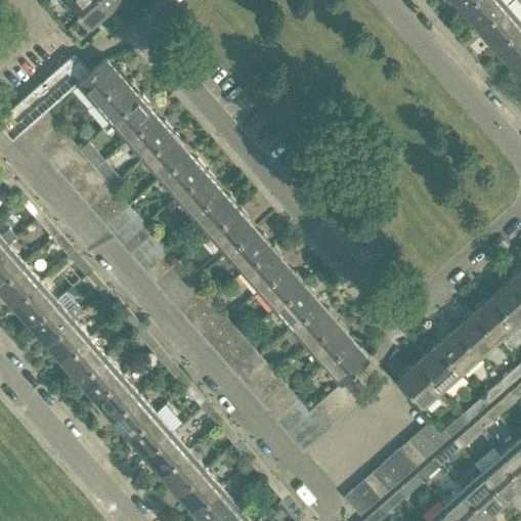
[(63,0),(89,29),(109,11),(98,0),(63,0)]
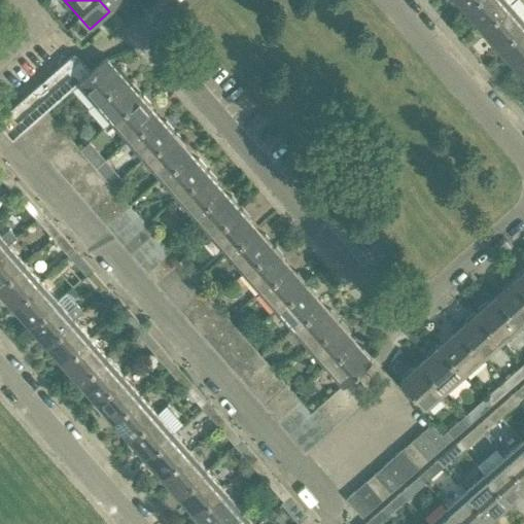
[(99,0),(109,11),(121,0),(99,0)]
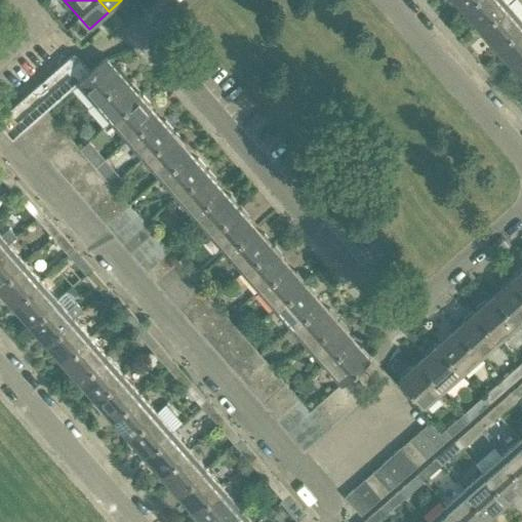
[(450,0),(462,12),(476,0),(450,0)]
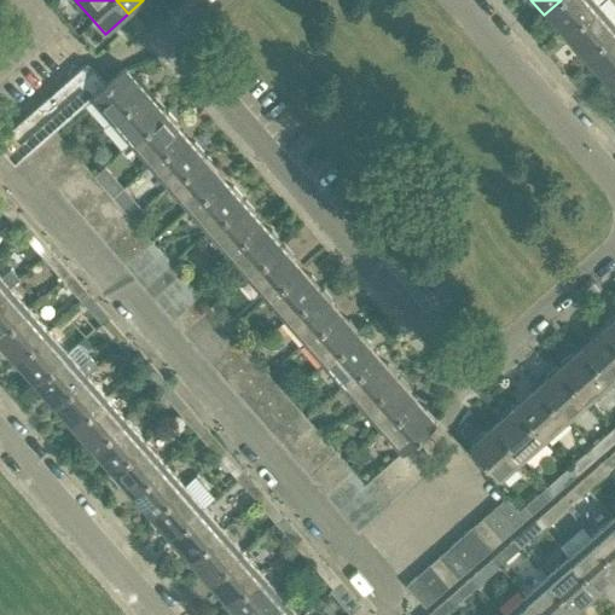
[(563,36),(596,7),(590,0),(561,0),(544,15),(563,36)]
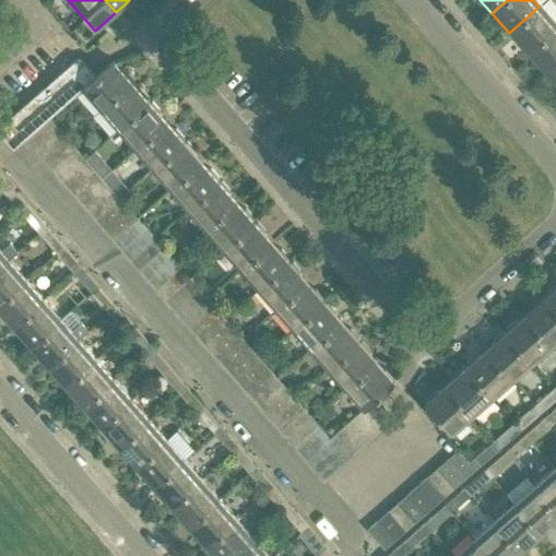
[(527,54),(555,27),(555,25),(539,7),(509,33),(527,54)]
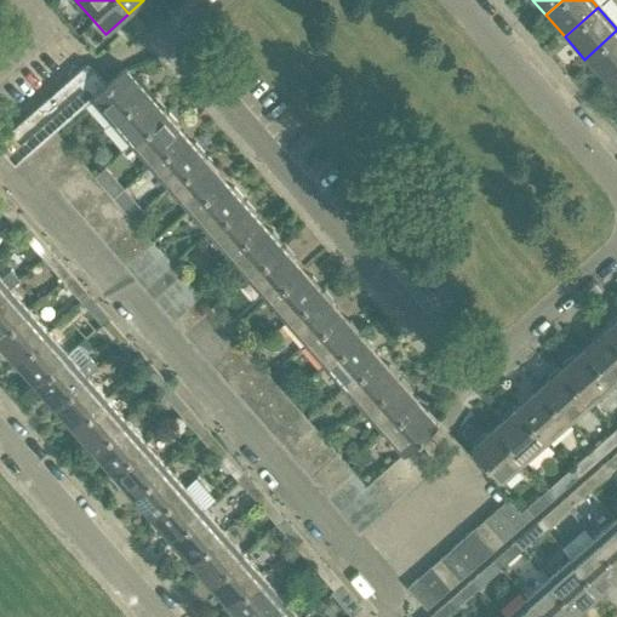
[(605,83),(616,70),(616,30),(584,60),(605,83)]
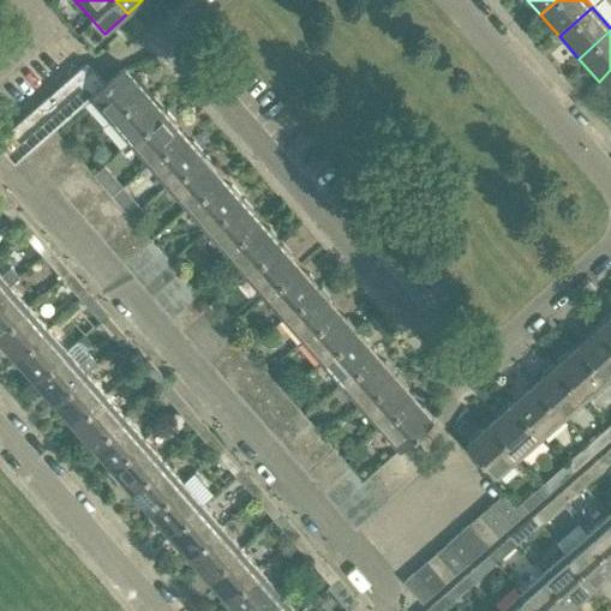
[(52,133),(90,100),(103,88),(84,66),(0,138),(0,151),(13,167),(25,156),(52,133)]
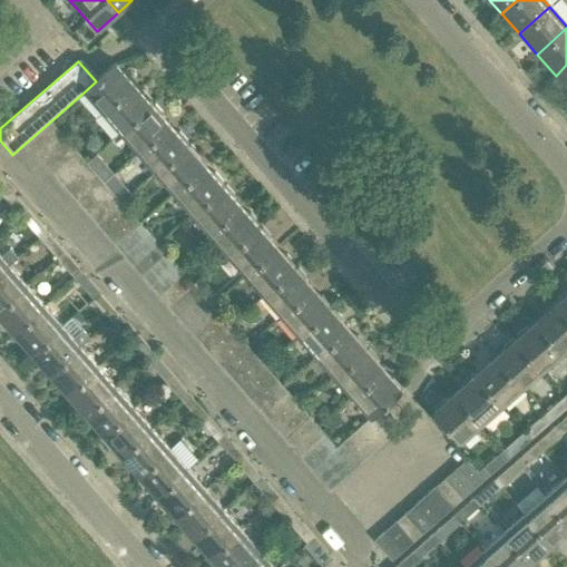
[(101,114),(133,87),(114,65),(96,81),(84,93),(101,114)]
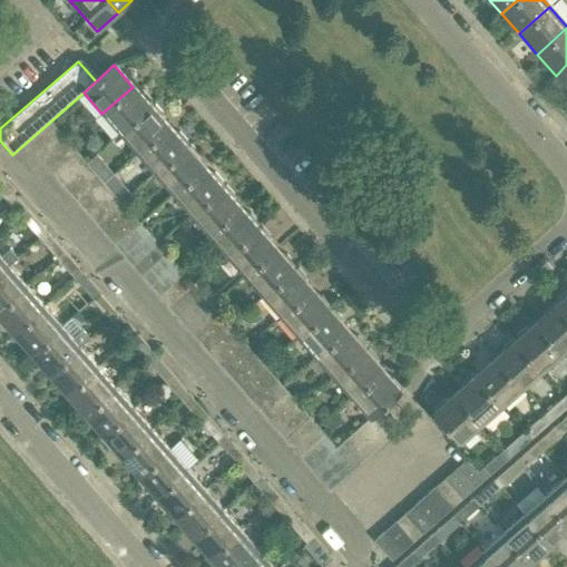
[(566,87),(566,65),(556,76),(566,87)]
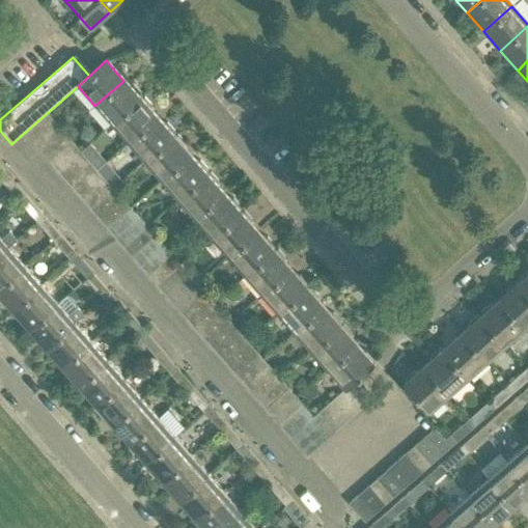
[(112,124),(140,100),(123,81),(94,106),(112,124)]
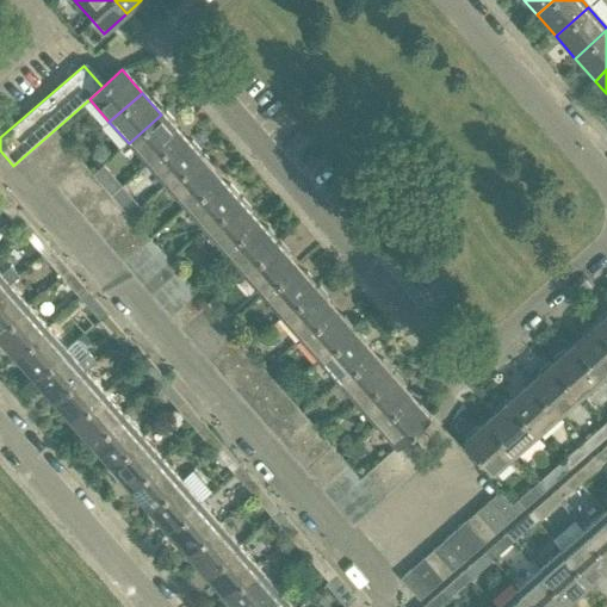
[(147,165),(180,136),(161,115),(129,143),(147,165)]
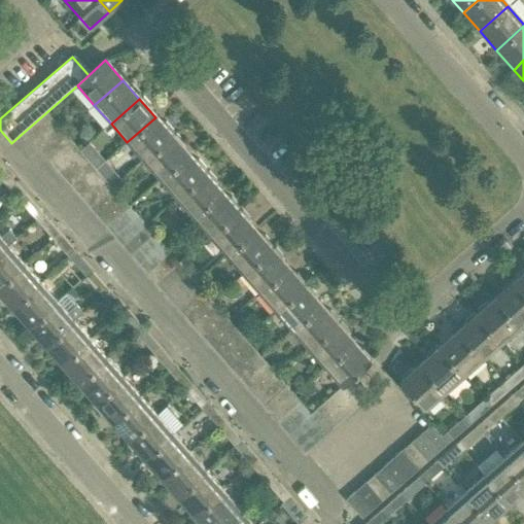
[(31,144),(54,125),(44,114),(22,134),(31,144)]
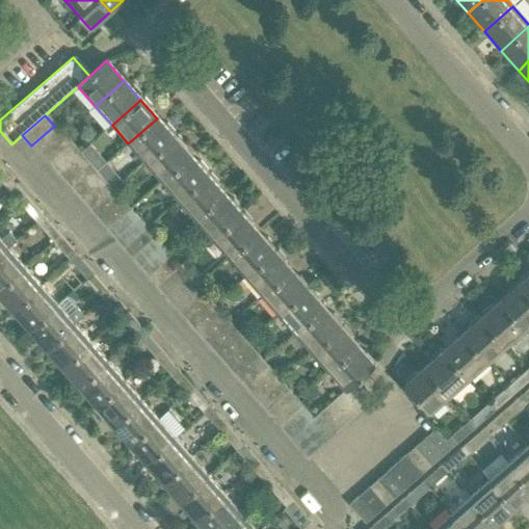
[(144,162),(174,137),(157,118),(128,143),(144,162)]
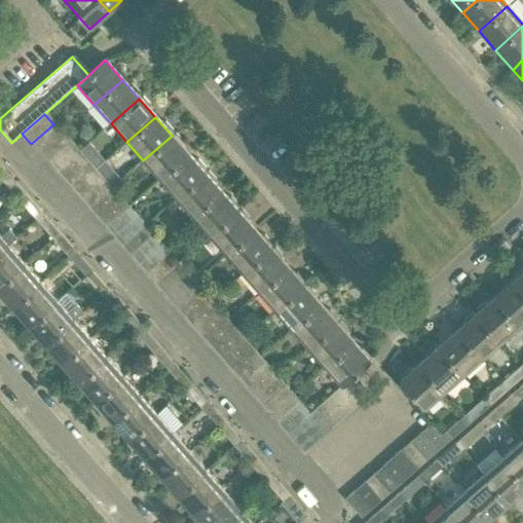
[(39,153),(62,133),(53,124),(31,144),(39,153)]
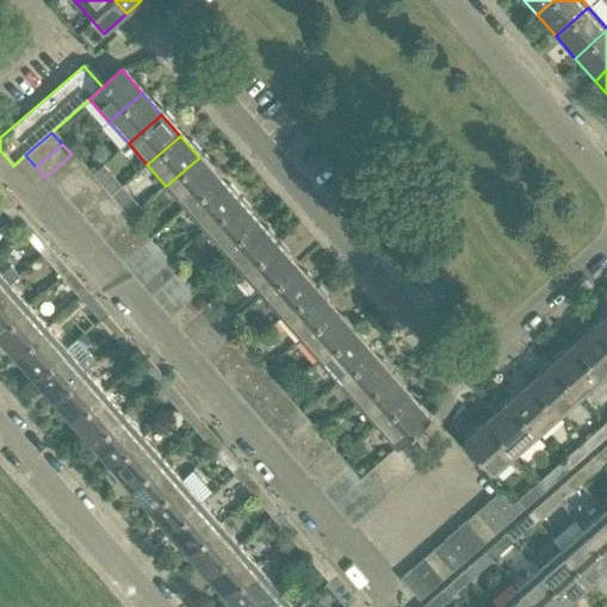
[(55,189),(81,166),(72,154),(45,178),(55,189)]
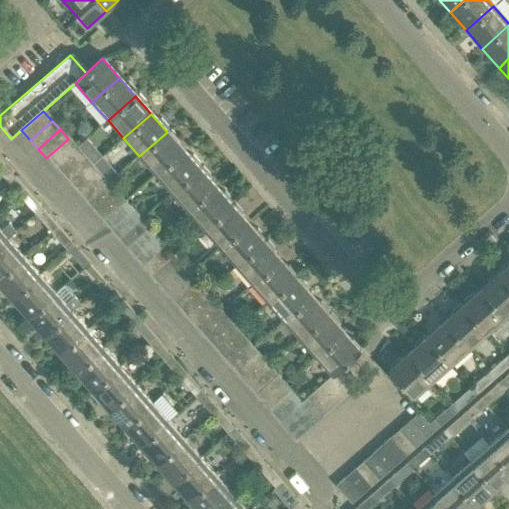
[(156,175),(183,151),(167,132),(139,156),(156,175)]
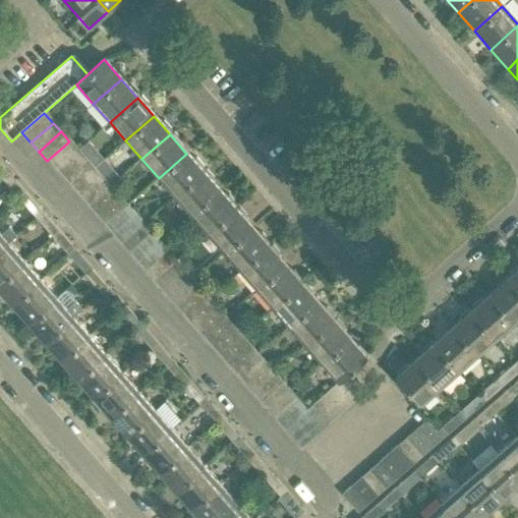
[(55,170),(77,151),(69,141),(47,161),(55,170)]
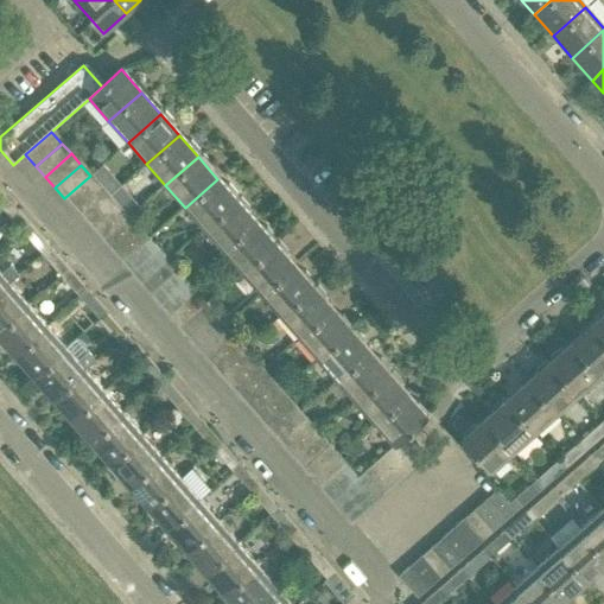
[(74,210),(100,186),(90,176),(64,198),(74,210)]
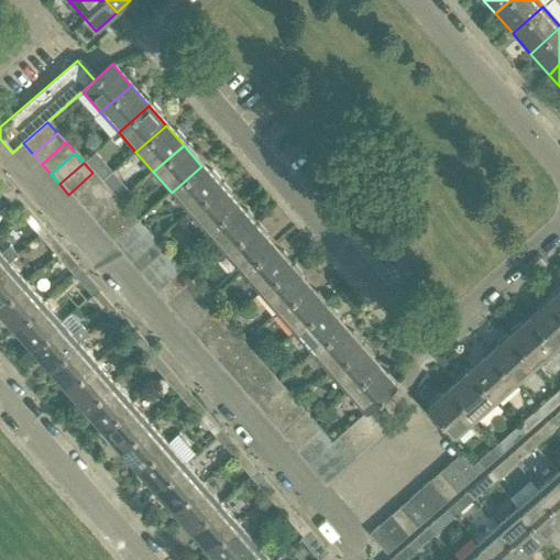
[(189,212),(219,186),(201,166),(172,193),(189,212)]
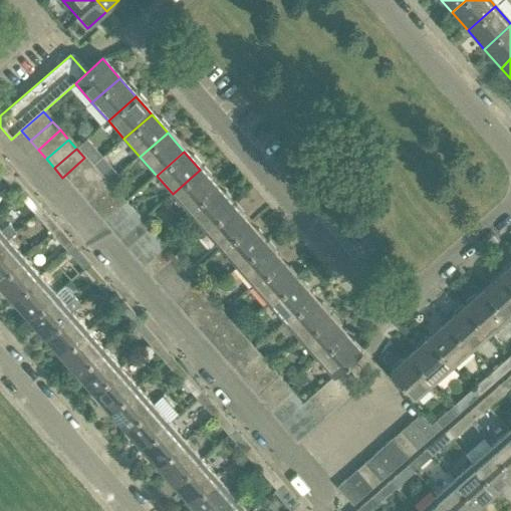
[(70,186),(92,167),(84,158),(62,178),(70,186)]
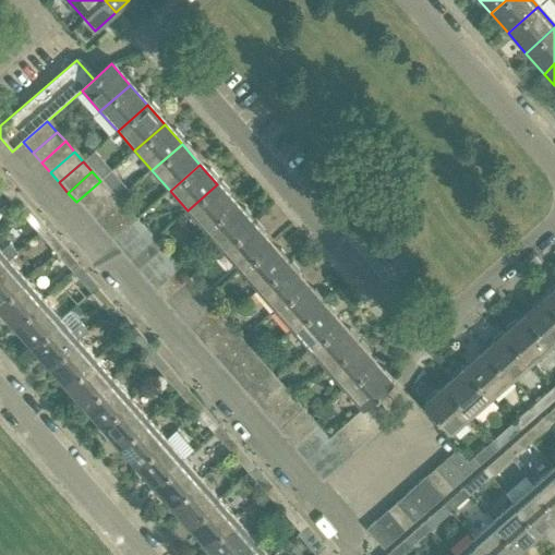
[(0,193),(2,195),(10,189),(0,178),(0,193)]
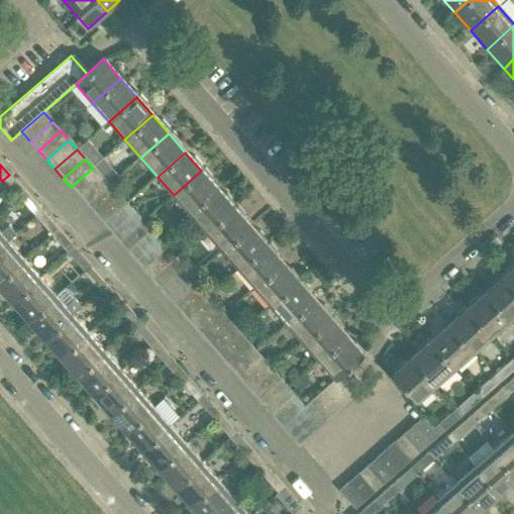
[(79,196),(101,177),(93,168),(71,187),(79,196)]
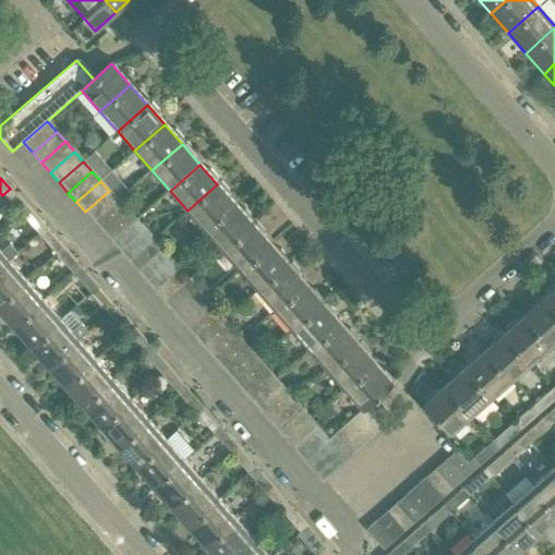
[(204,230),(234,204),(217,184),(188,210),(204,230)]
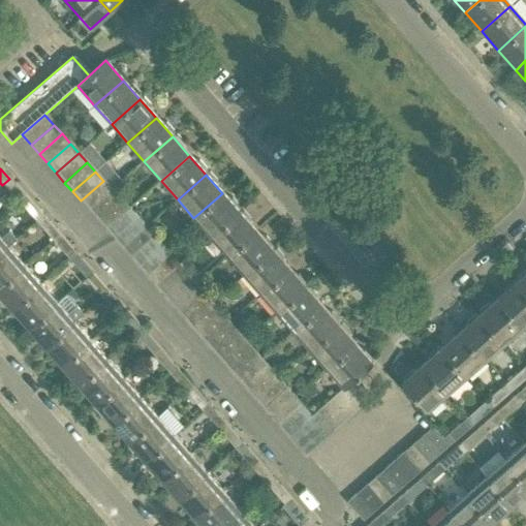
[(19,204),(26,197),(9,179),(2,185),(19,204)]
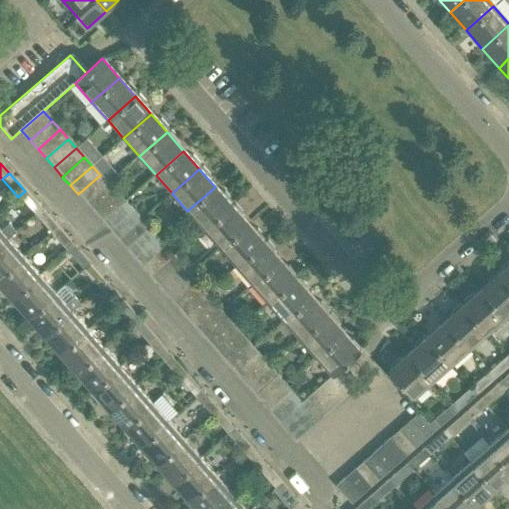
[(86,203),(108,184),(100,175),(78,194),(86,203)]
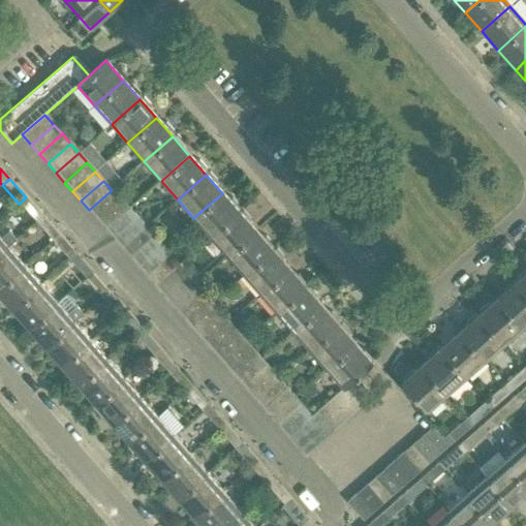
[(97,220),(120,200),(112,190),(89,210),(97,220)]
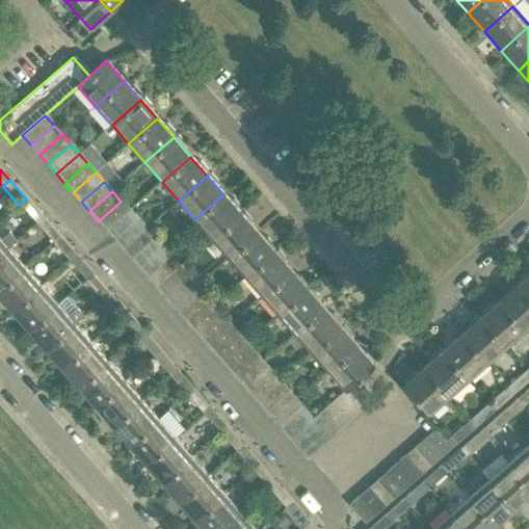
[(212,238),(240,213),(223,194),(194,219),(212,238)]
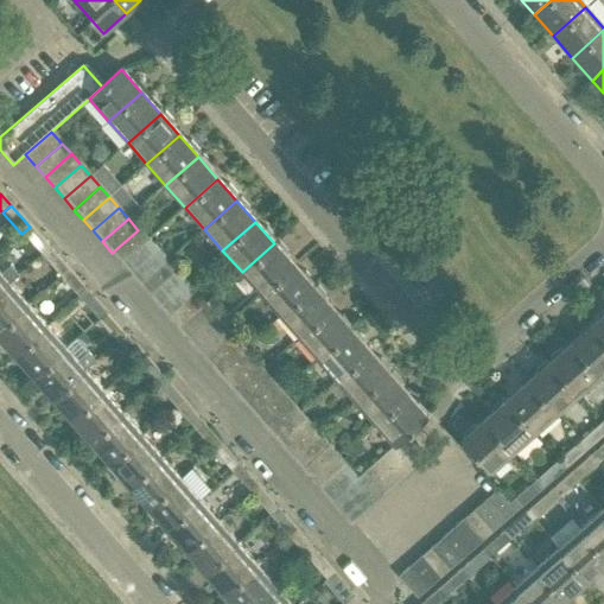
[(40,255),(49,249),(30,227),(21,234),(40,255)]
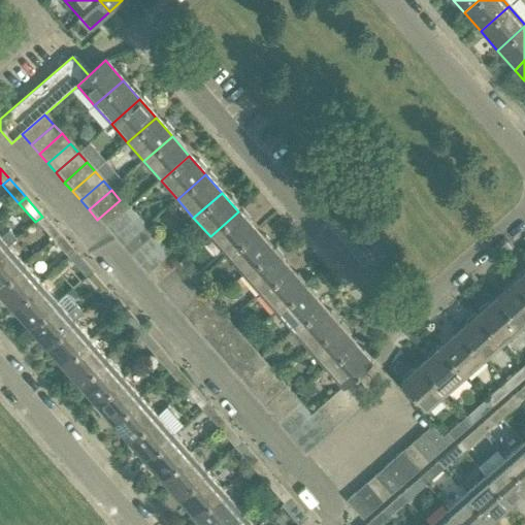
[(105,229),(128,208),(120,200),(97,220),(105,229)]
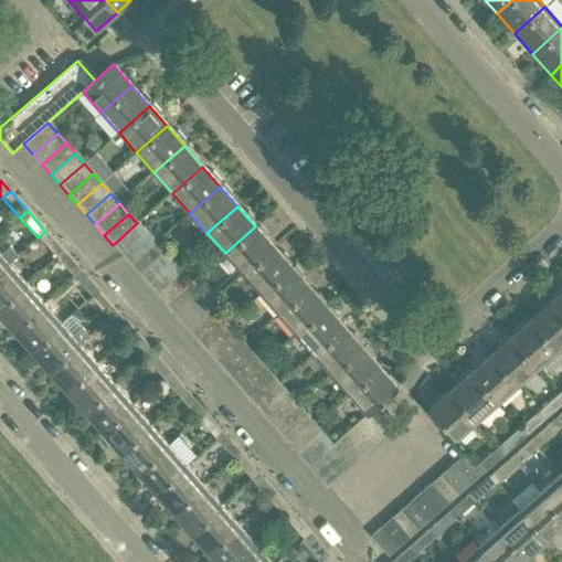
[(122,255),(146,234),(137,223),(113,245),(122,255)]
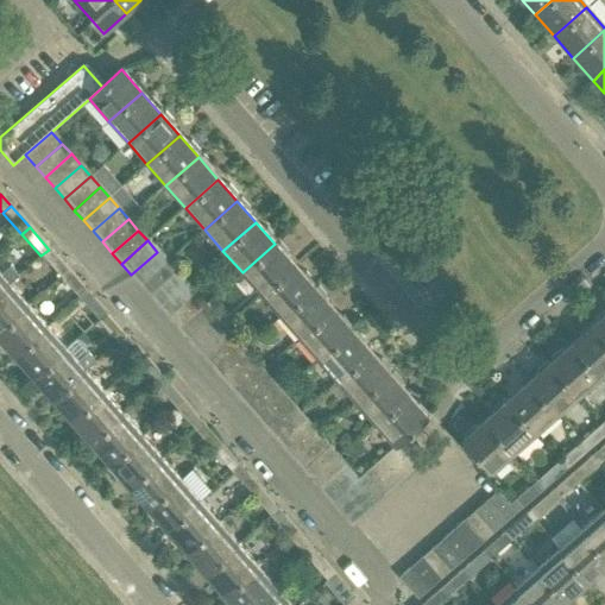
[(262,295),(295,266),(275,244),(243,272),(262,295)]
